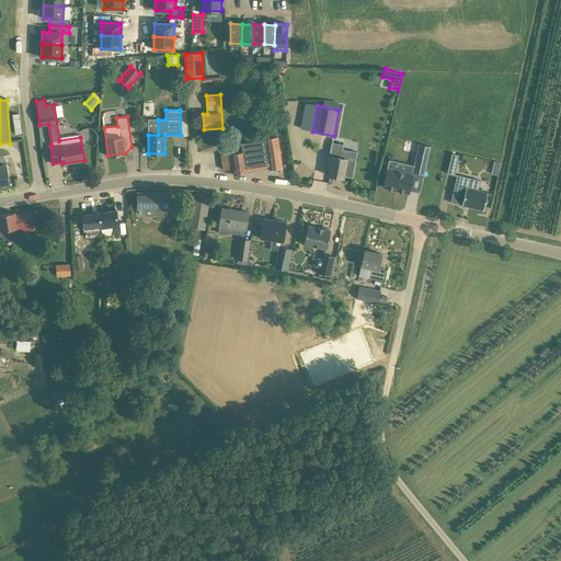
[(242,151),(221,155),(224,170),(233,168),(235,174),(247,172),(247,171),(270,168),(270,169),(282,168),(276,135),(265,137),(266,139),(241,142),(242,151)]
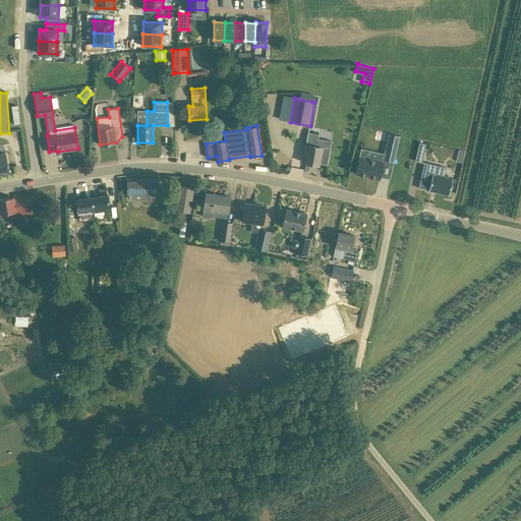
[(307,132),(303,154),(306,154),(304,163),(319,165),(320,163),(327,165),(330,149),(316,147),(317,138),(319,134),(307,132)]
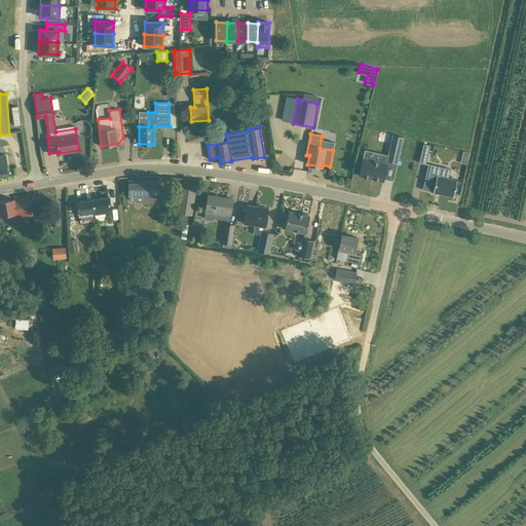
[(393,136),(387,160),(397,162),(403,138),(393,136)]
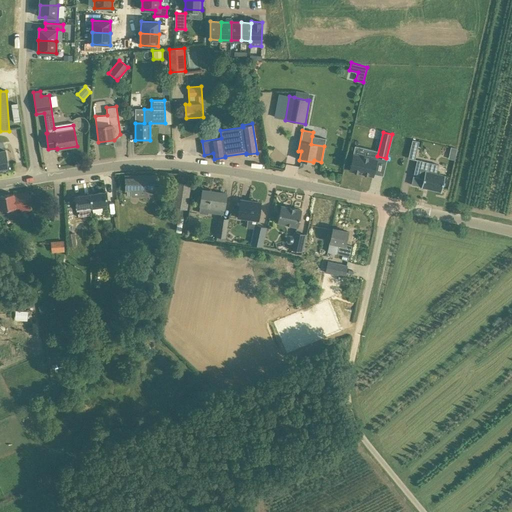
[(419,141),(412,140),(408,158),(414,159),(419,141)]
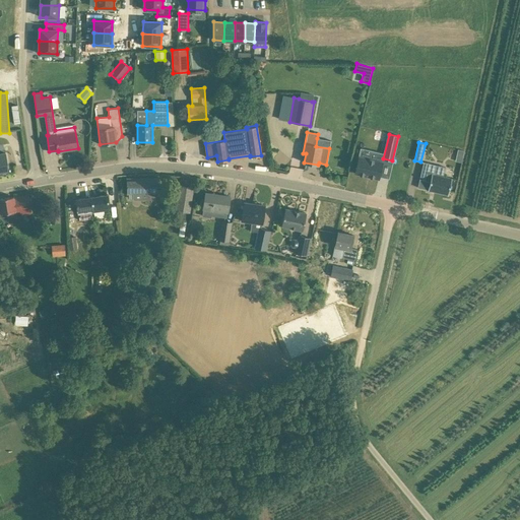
[(0,174),(8,173),(5,150),(0,151),(0,174)]
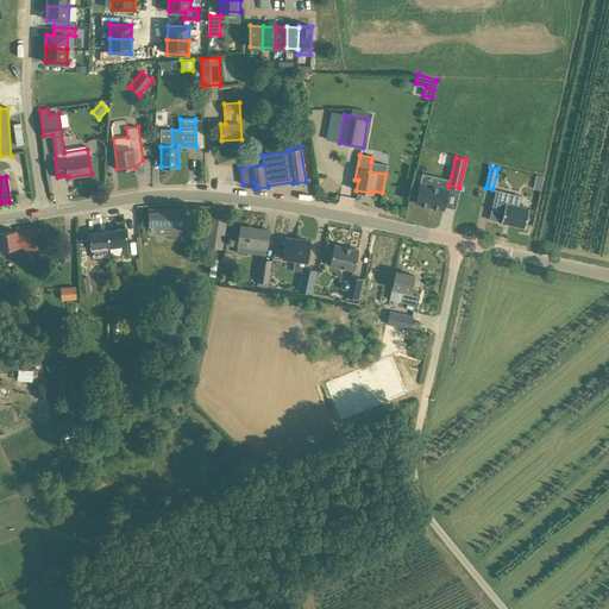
[(447,190),(420,184),(416,202),(443,208),(447,190)]
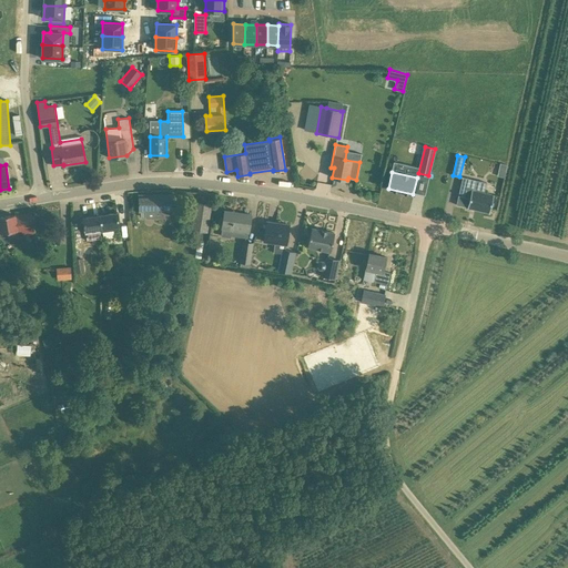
[(476,180),(463,178),(458,195),(469,199),(467,208),(489,212),(494,195),(474,191),(476,180)]
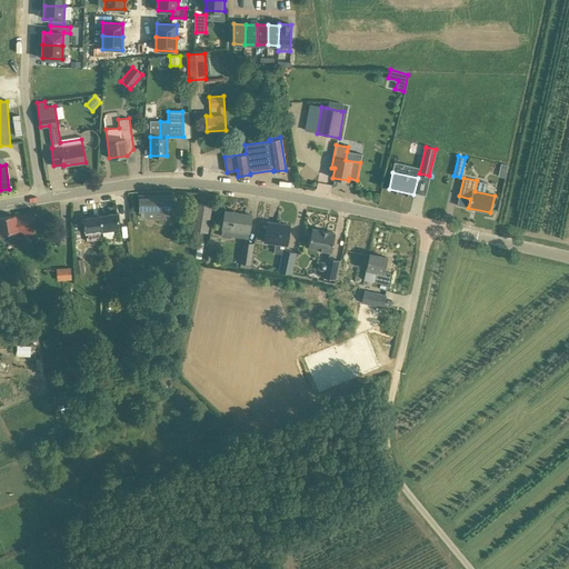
[(146,211),(146,219),(153,219),(172,219),(172,195),(139,196),(139,212),(146,211)]
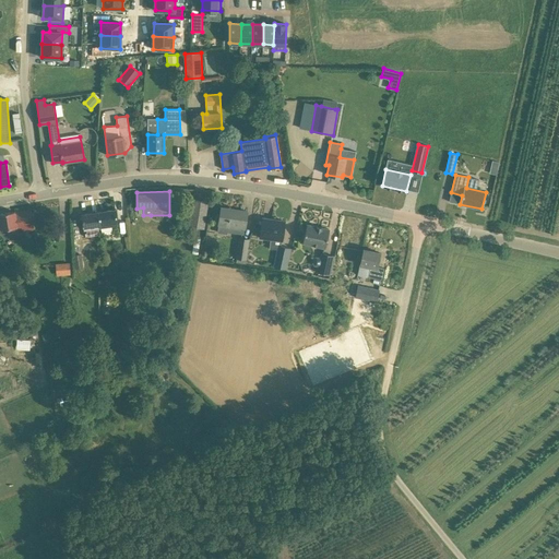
[(207,202),(193,200),(190,226),(203,228),(207,202)]
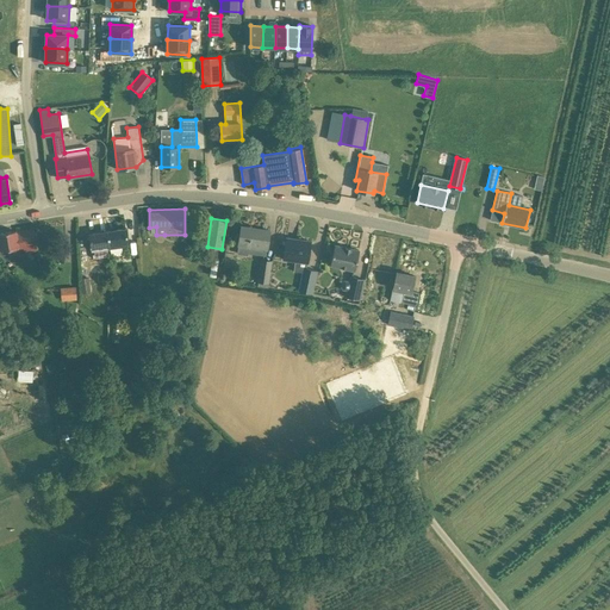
[(248,247),(267,250),(269,230),(241,226),(237,253),(247,255),(248,247)]
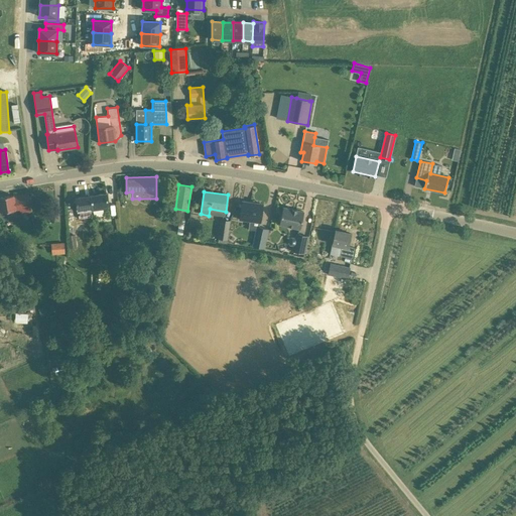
[(107,192),(91,196),(93,210),(108,208),(107,192)]
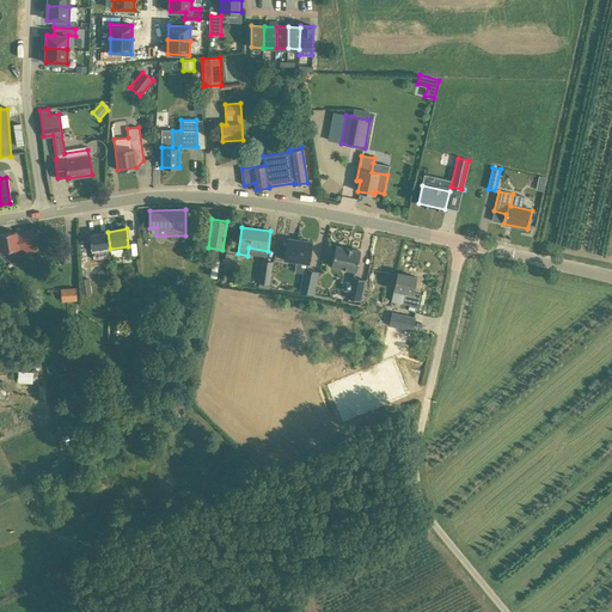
[(24,250),(24,254),(37,251),(34,230),(0,233),(0,252),(0,254),(24,250)]
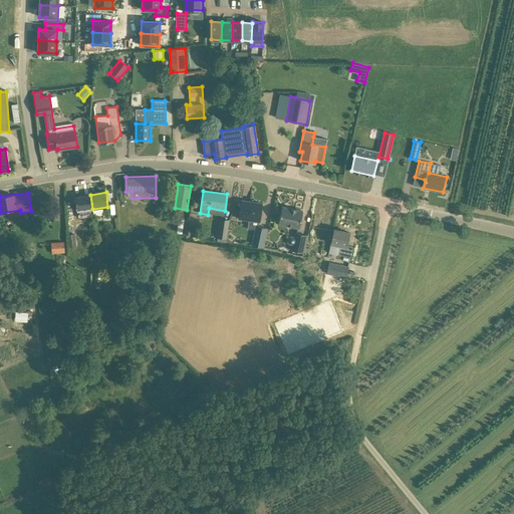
[(92,209),(90,195),(75,197),(76,209),(77,209),(77,212),(92,209)]
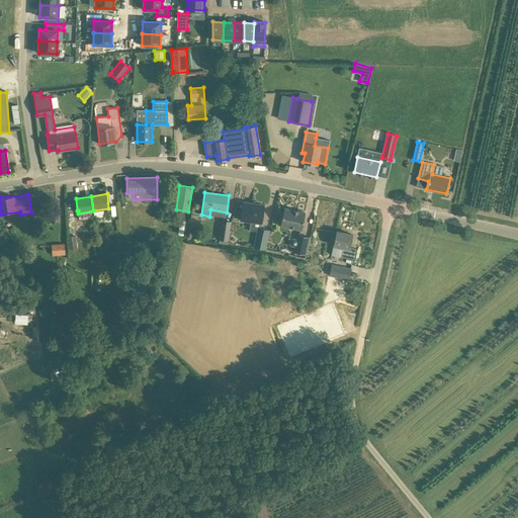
[(260,226),(261,223),(264,204),(243,201),(241,220),(251,222),(250,229),(257,230),(253,246),(266,249),(270,230),(260,228),(260,226)]
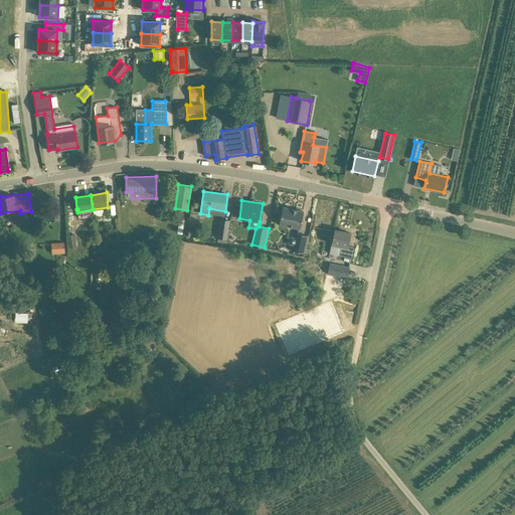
[(279,223),(300,228),(303,211),(283,206),(279,223)]
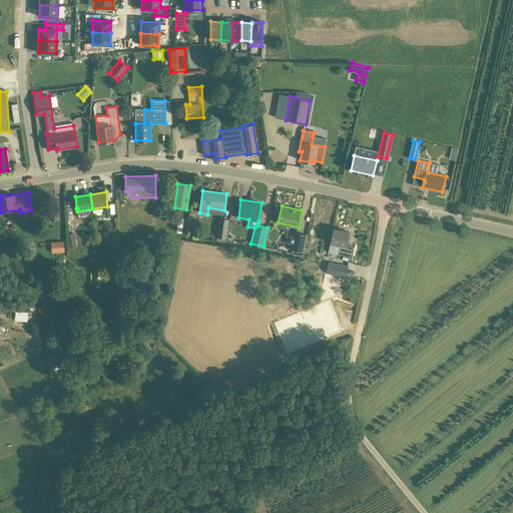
[(217,236),(225,237),(227,219),(219,218),(217,236)]
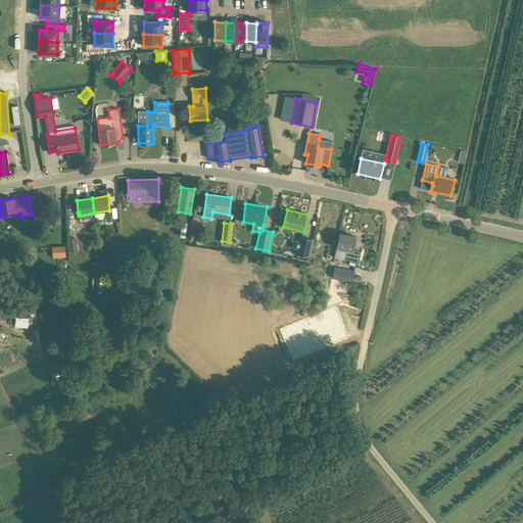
[(352,249),(355,236),(340,233),(338,243),(337,247),(335,256),(344,258),(358,262),(360,250),(352,249)]
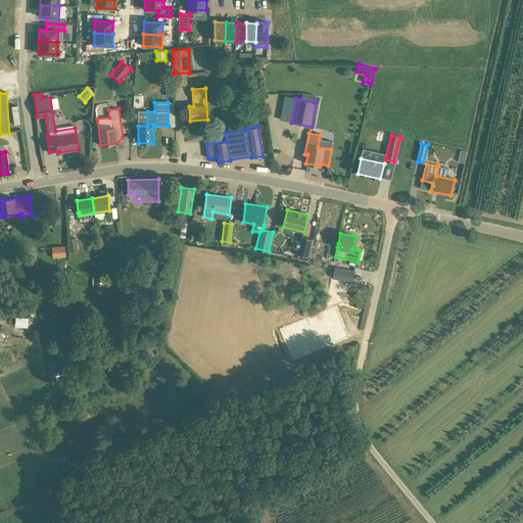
[(76,237),(68,238),(70,251),(78,250),(76,237)]
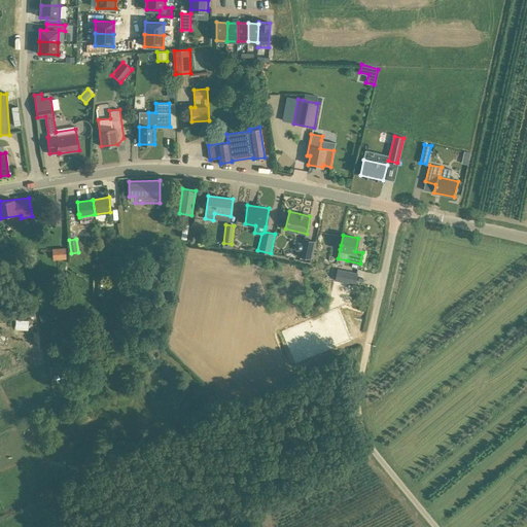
[(303,242),(301,250),(300,256),(310,259),(314,241),(303,239),(303,242)]
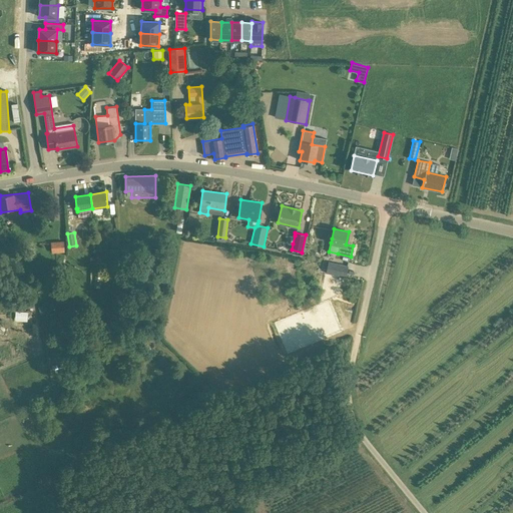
[(50,241),(51,252),(64,251),(63,240),(50,241)]
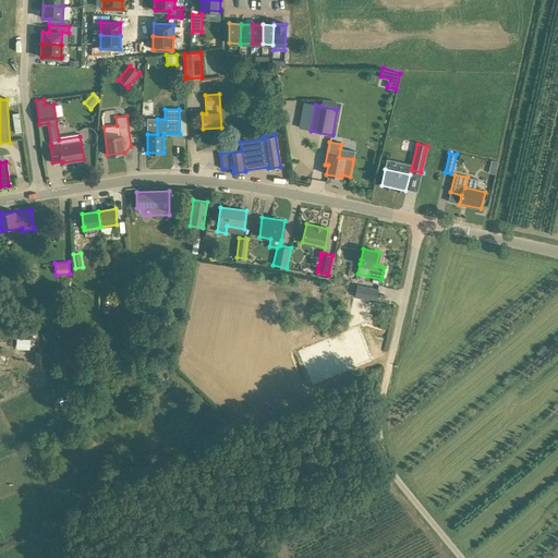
[(354,296),(376,301),(378,290),(358,284),(354,296)]
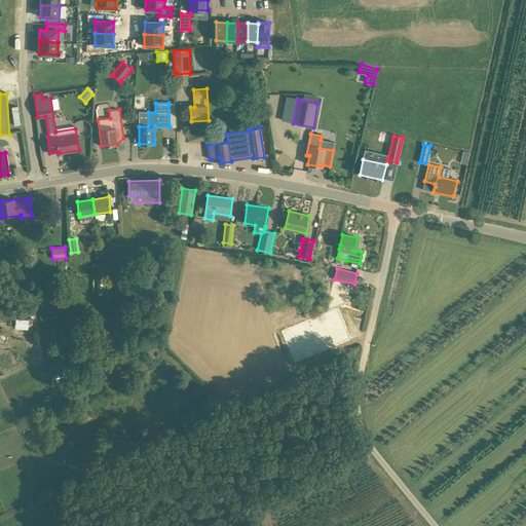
[(119,278),(119,269),(110,269),(110,279),(119,278)]
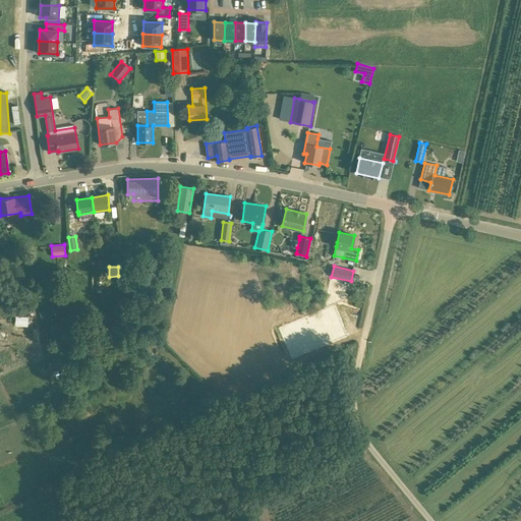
[(95,291),(101,293),(103,282),(97,280),(95,291)]
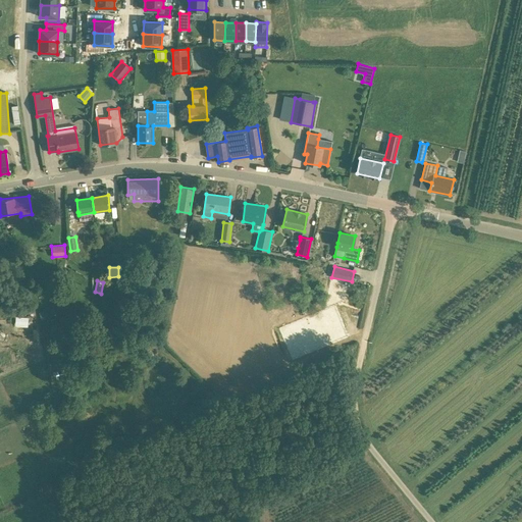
[(141,284),(136,280),(127,293),(133,297),(141,284)]
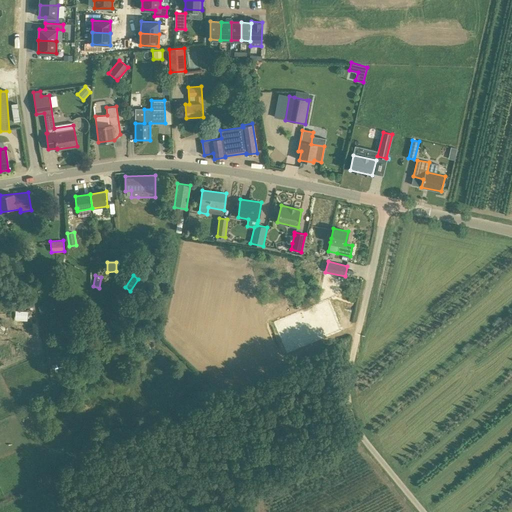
[(64,297),(43,303),(46,313),(67,306),(64,297)]
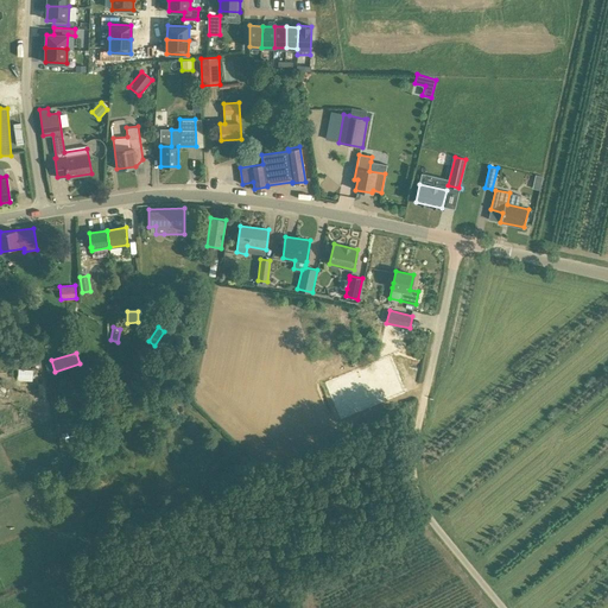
[(33,380),(33,368),(19,368),(18,379),(33,380)]
